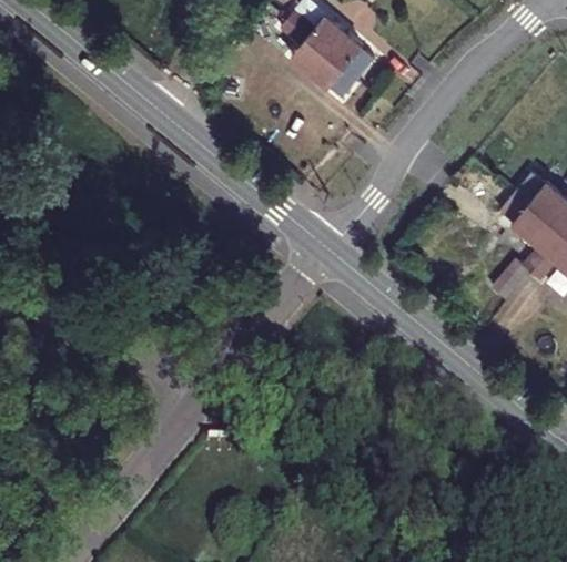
[(307,24),(302,32),(358,80),(373,62),(362,53),(364,51),(327,21),(319,33),(307,24)]
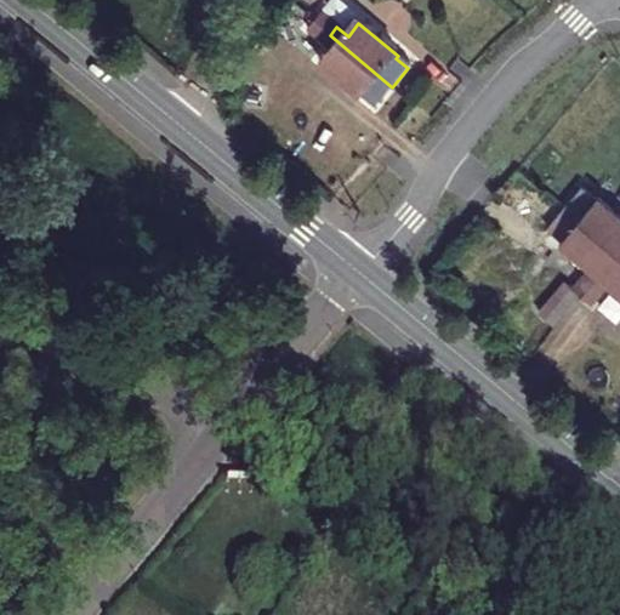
[(375,108),(392,87),(330,35),(320,46),(331,56),(320,68),(362,102),(363,98),(375,108)]
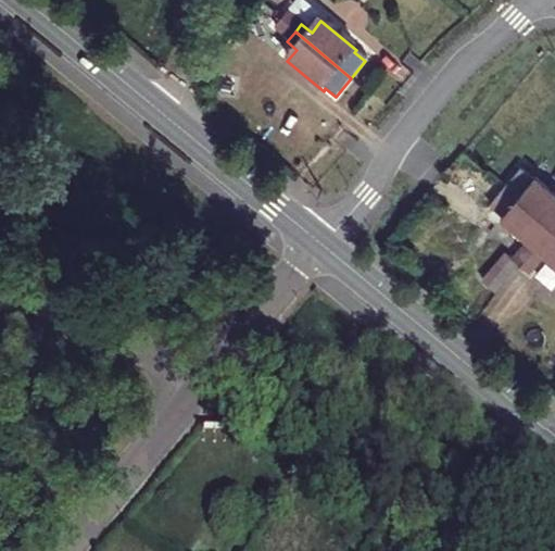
[(554,202),(520,174),(503,195),(553,236),(554,233),(554,202)]
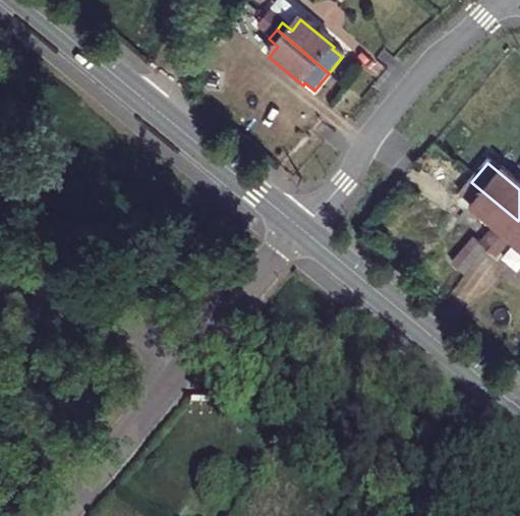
[(470,210),(504,237),(518,221),(471,182),(459,196),(472,207),(470,210)]
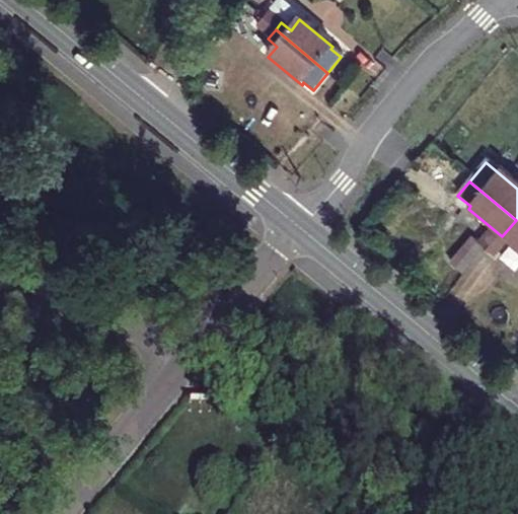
[(517,221),(516,220),(502,236),(517,248),(517,221)]
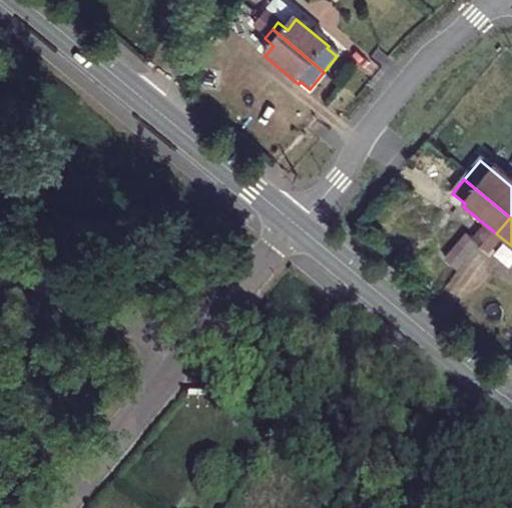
[(463,232),(443,260),(458,270),(477,242),(463,232)]
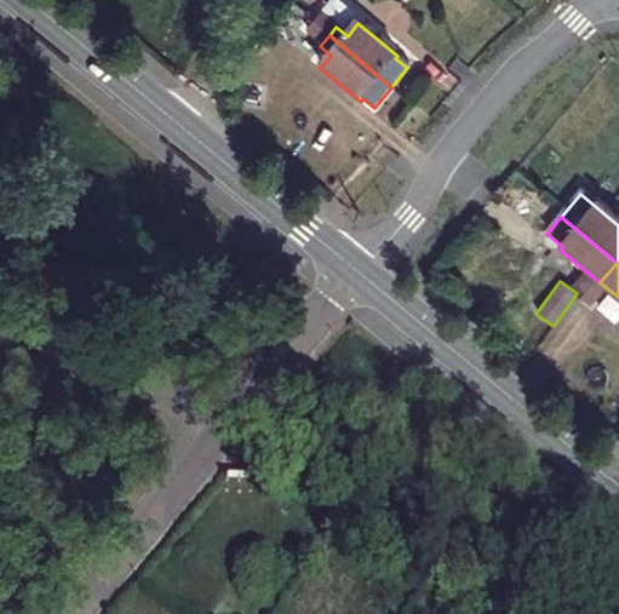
[(560,342),(573,354),(592,332),(578,319),(560,342)]
